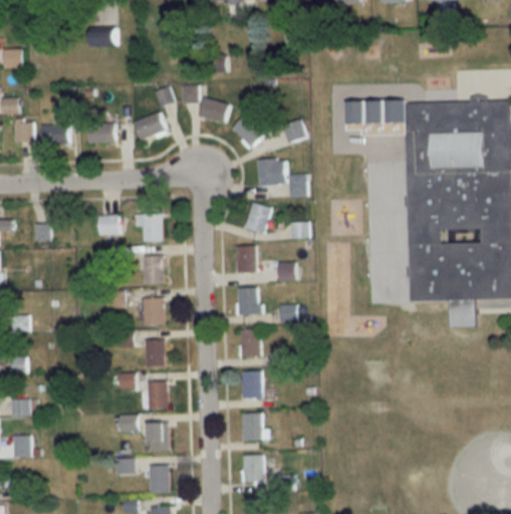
[(115,46),(115,31),(89,31),(89,46),(115,46)]
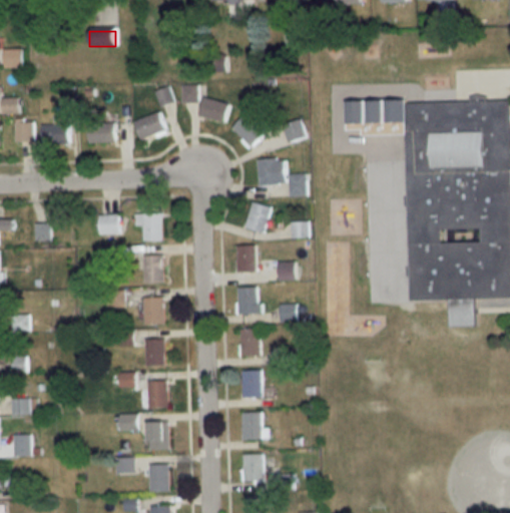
[(21,48),(3,48),(3,67),(21,67),(21,48)]
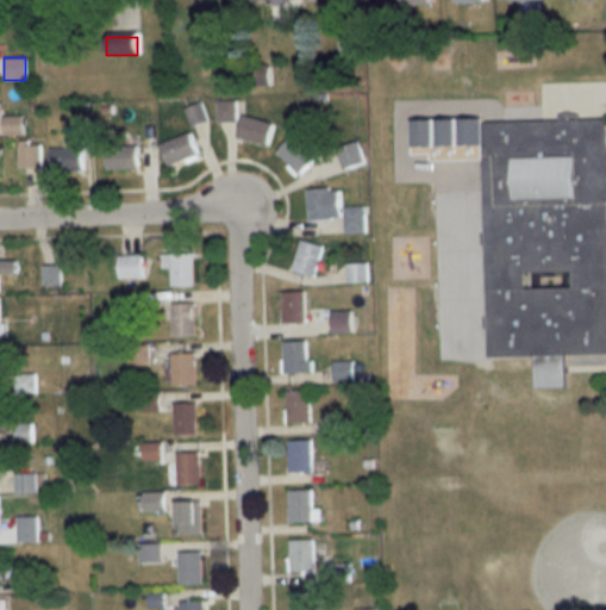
[(247,85),(267,85),(267,67),(247,67),(247,85)]
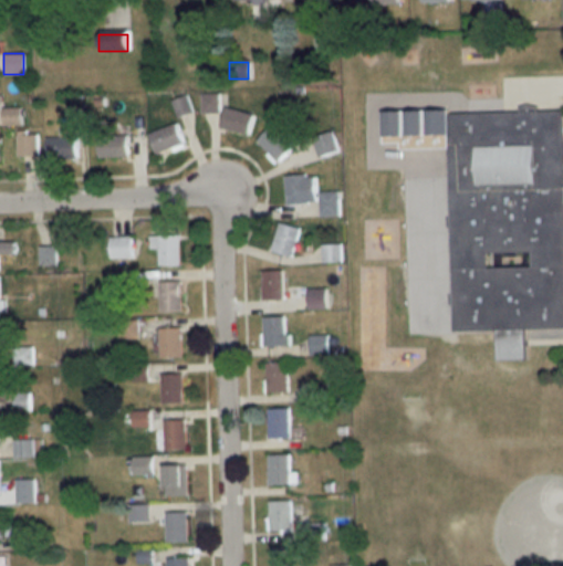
[(217,113),(217,93),(198,93),(198,113),(217,113)]
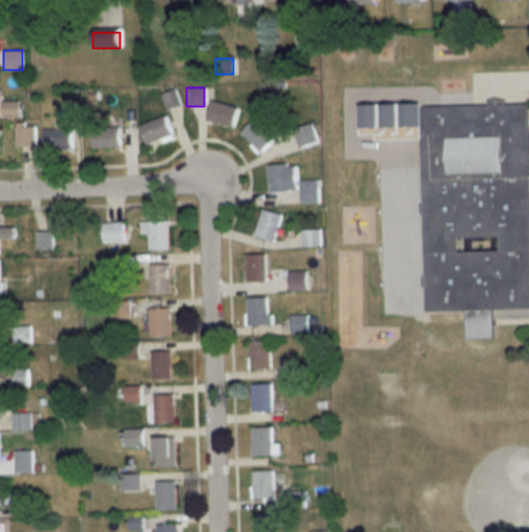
[(179,104),(173,89),(159,96),(165,110),(179,104)]
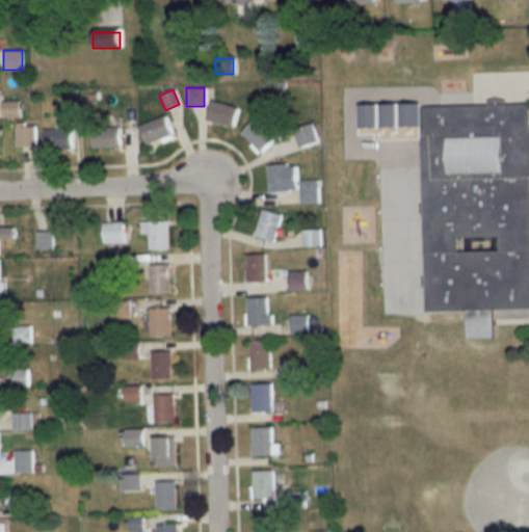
[(231,127),(237,108),(210,100),(204,120),(231,127)]
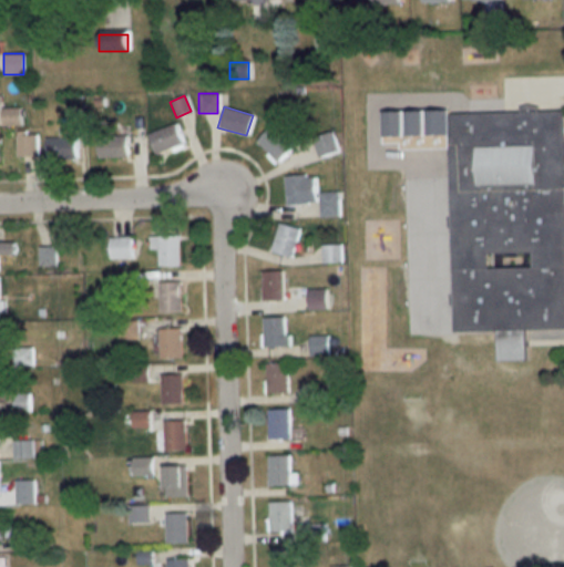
[(19,109),(1,109),(1,126),(19,126),(19,109)]
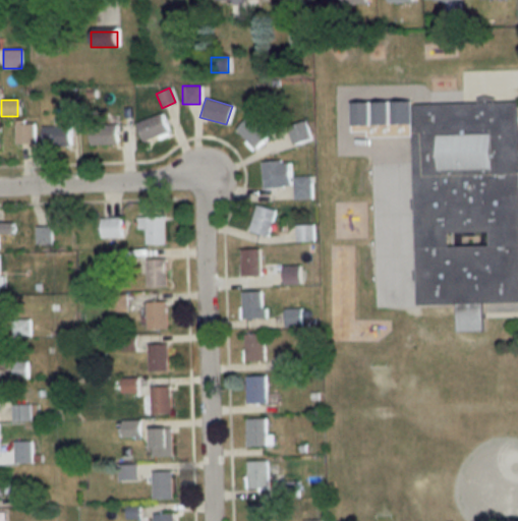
[(414,306),(456,305),(457,331),(481,330),(480,302),(517,301),(517,173),(516,100),(350,103),(351,135),(410,134),(414,306)]
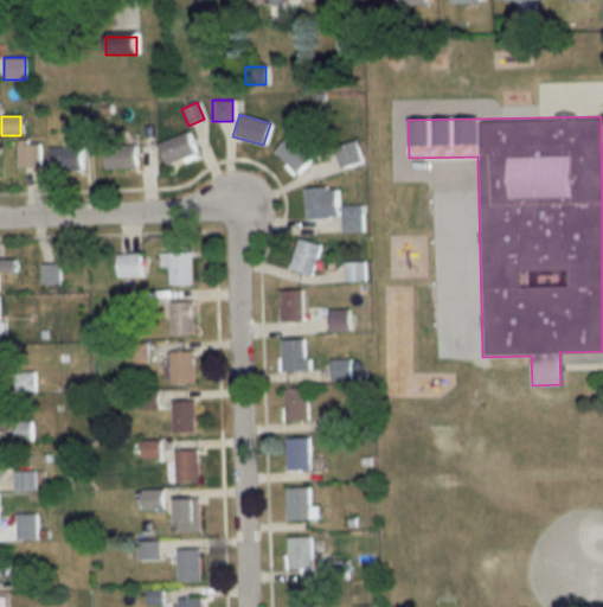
[(194,154),(187,133),(156,142),(164,165),(194,154)]
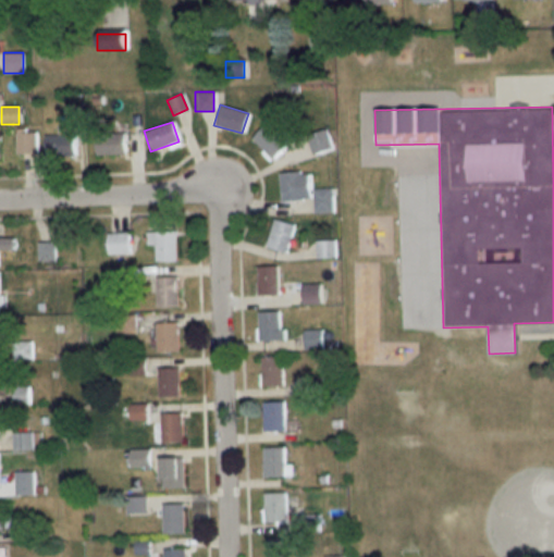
[(251,138),(271,158),(285,144),(266,124),(251,138)]
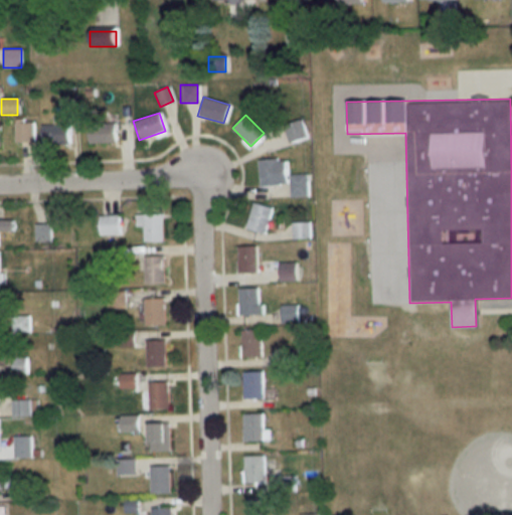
[(32,141),(32,120),(13,120),(13,141),(32,141)]
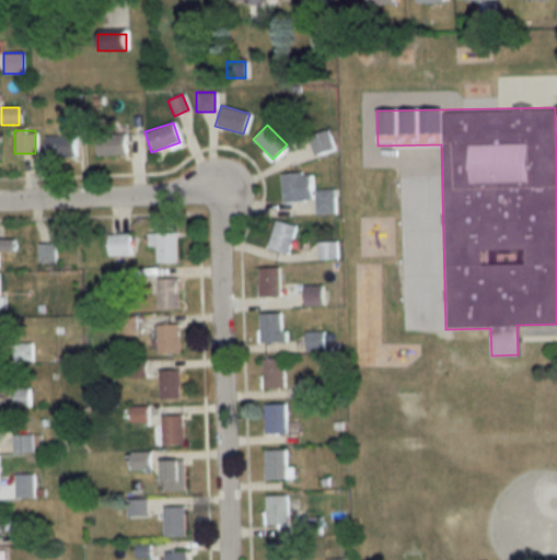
[(306,137),(313,154),(332,148),(325,130),(306,137)]
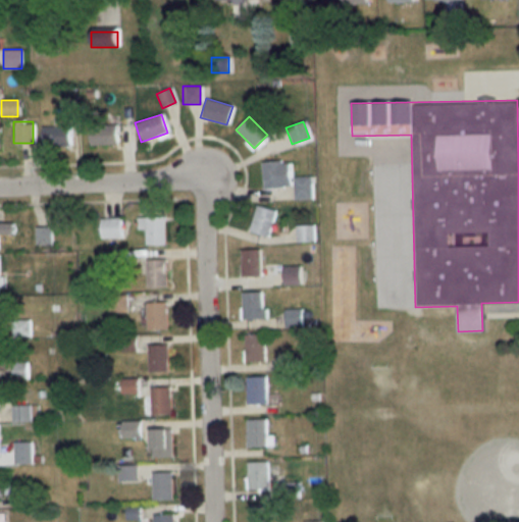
[(115,124),(88,124),(88,144),(115,144),(115,124)]
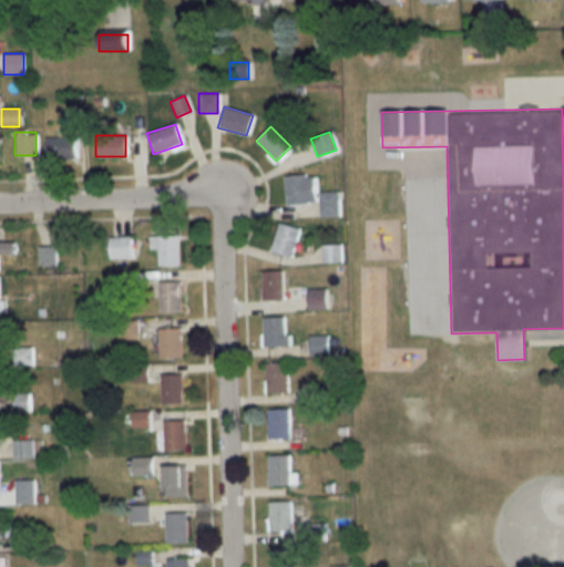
[(44,158),(73,158),(73,137),(44,137),(44,158)]
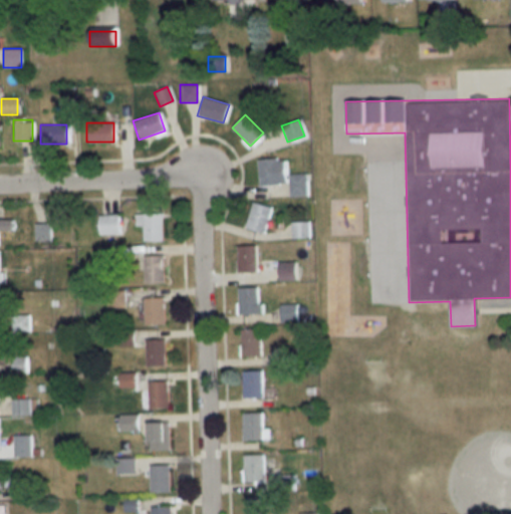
[(257,183),(284,183),(284,159),(257,159),(257,183)]
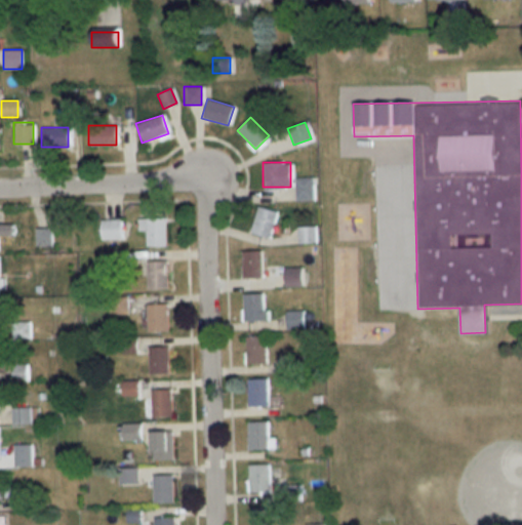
[(312,199),(311,177),(294,178),(294,200),(312,199)]
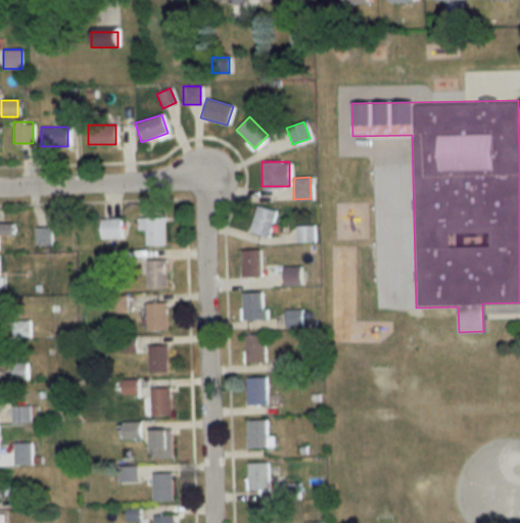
[(275,209),(255,205),(248,232),(268,237),(275,209)]
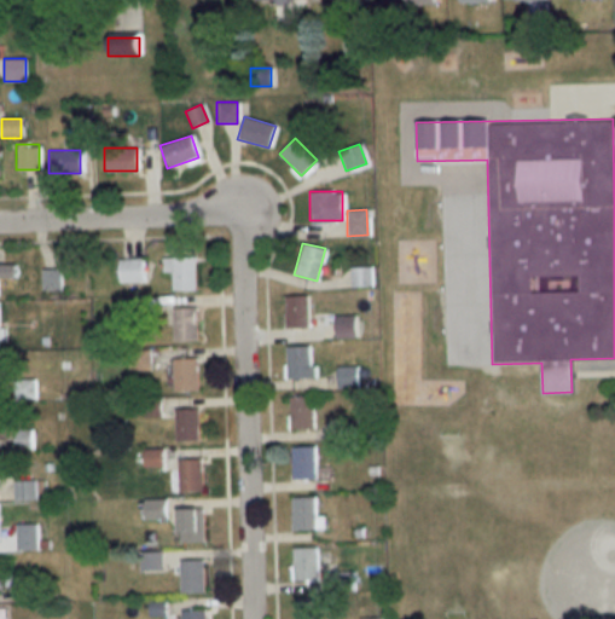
[(195,258),(161,258),(161,272),(170,272),(170,290),(195,290),(195,258)]
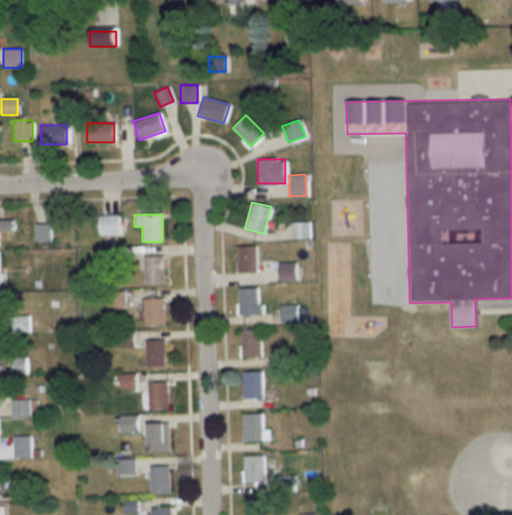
[(118,215),(97,215),(97,235),(118,235),(118,215)]
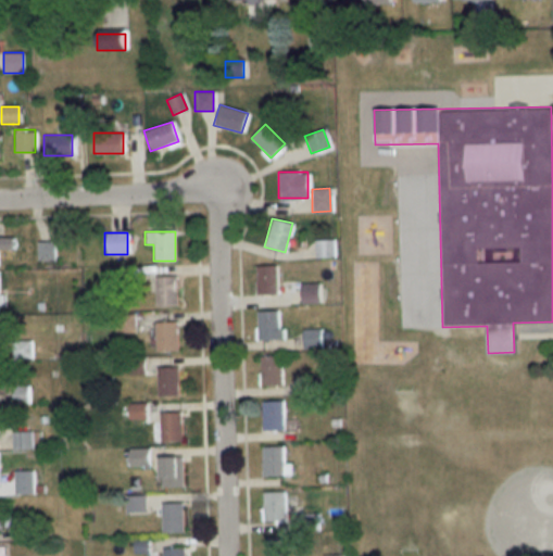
[(0,251),(12,251),(12,237),(0,237),(0,251)]
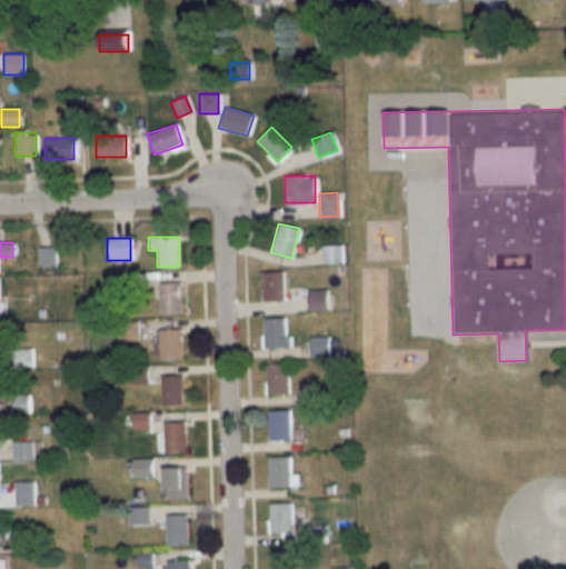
[(321,263),(340,263),(340,246),(321,246),(321,263)]
